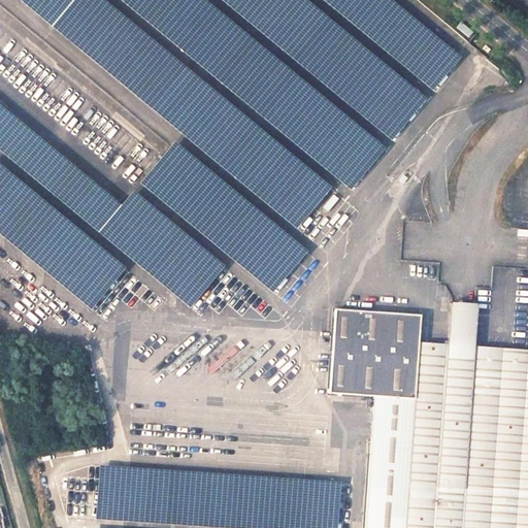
[(320,0),(431,90),(458,57),(387,0),(320,0)]
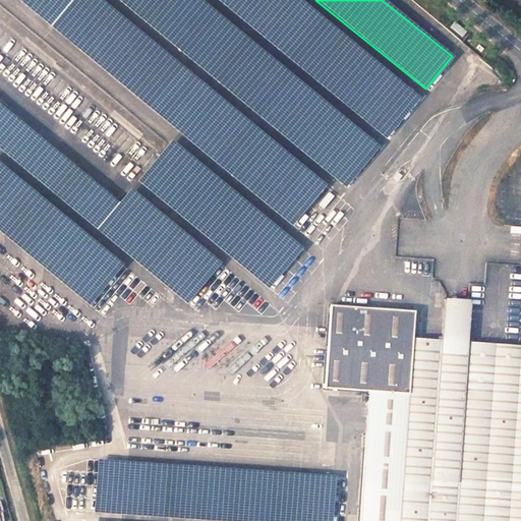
[(273,284),(301,247),(166,142),(138,178),(273,284)]
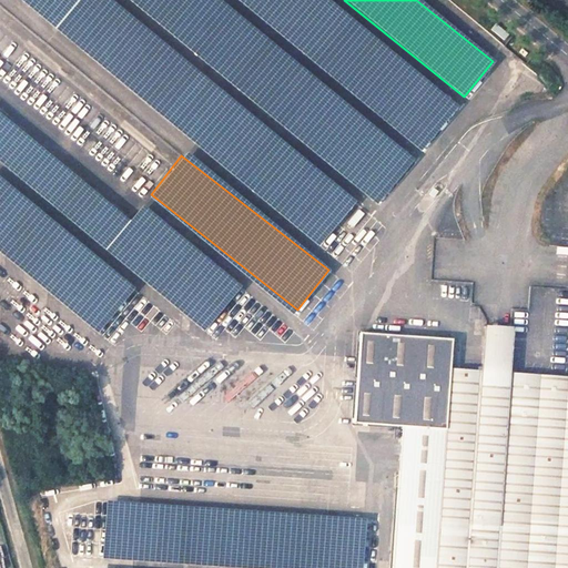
[(0,254),(98,330),(133,283),(0,182),(0,254)]
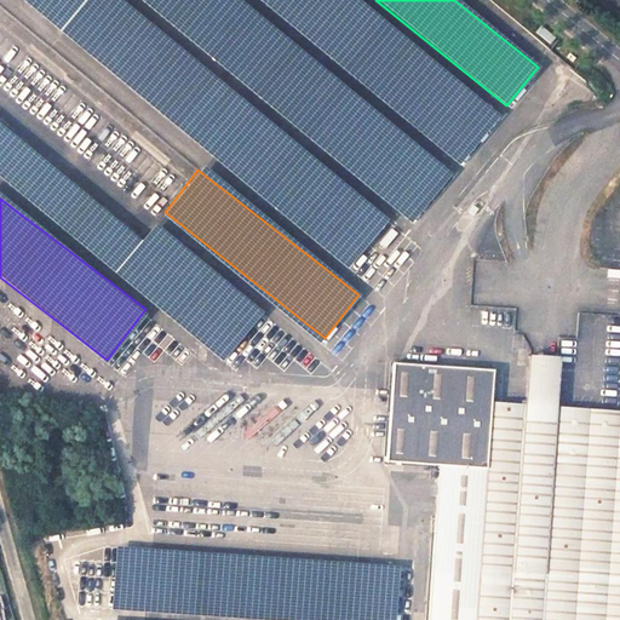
[(524,406),(556,408),(561,339),(530,337),(524,406)]
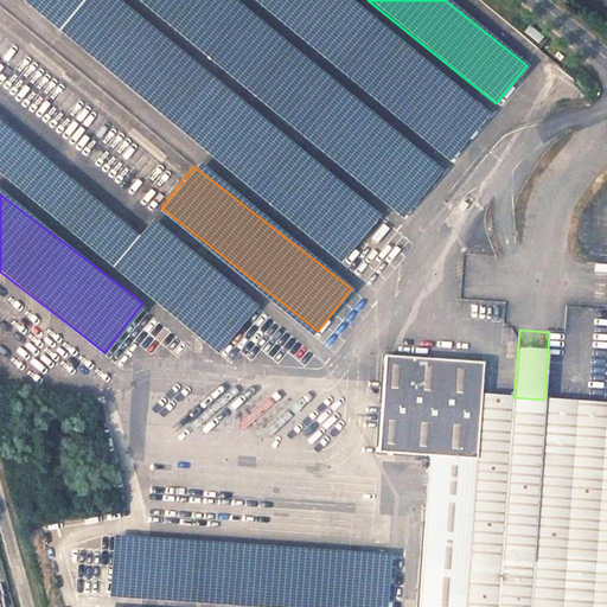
[(606,606),(606,403),(544,400),(513,397),(480,395),(478,395),(480,365),(384,359),(378,455),(429,458),(420,606),(606,606)]
